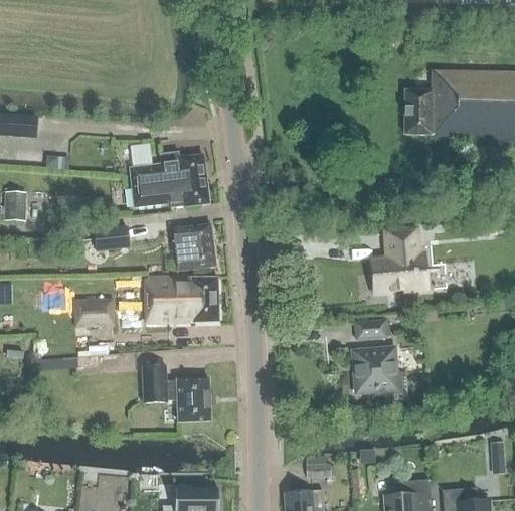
[(514,69),(432,68),(432,89),(405,89),(405,132),(451,133),(451,137),(514,138),(514,69)]
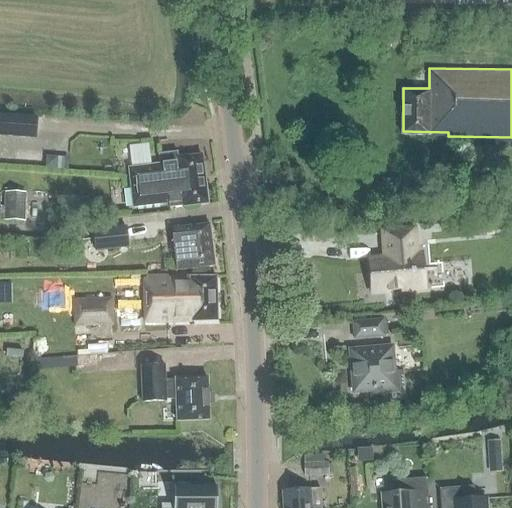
[(0,132),(36,135),(38,113),(0,110),(0,132)]
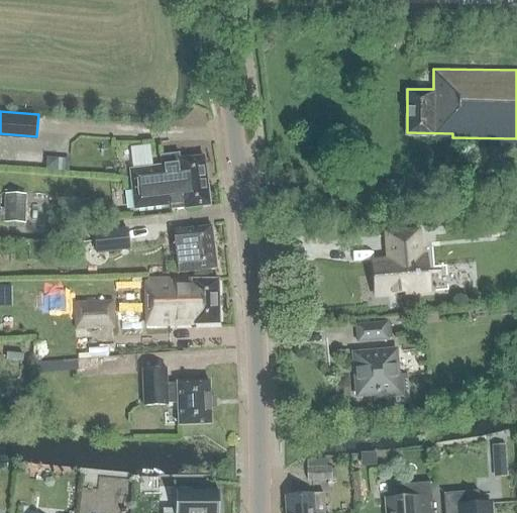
[(161,164),(129,167),(131,187),(206,179),(204,155),(180,158),(179,151),(160,154),(161,164)]
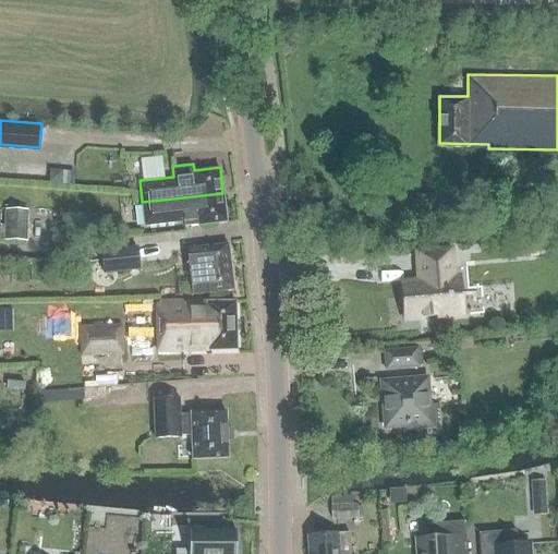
[(63,168),(50,167),(49,181),(62,181),(63,168)]
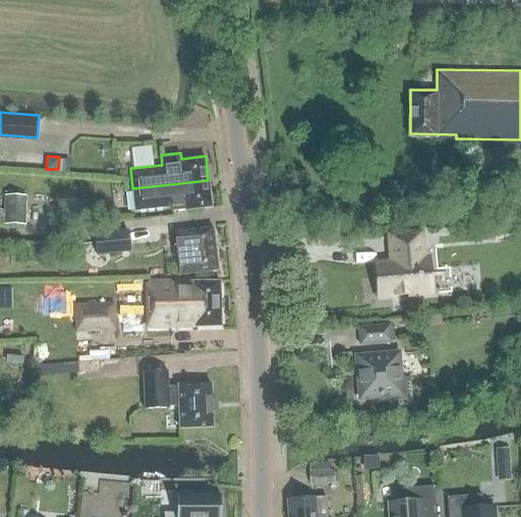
[(208,180),(132,188),(134,208),(171,205),(171,210),(210,206),(208,180)]
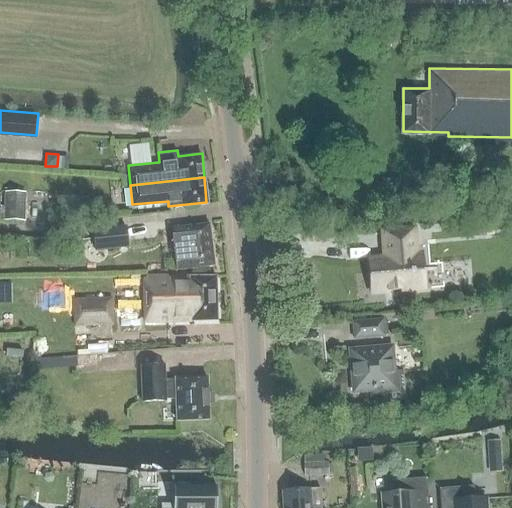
[(26,189),(4,189),(4,218),(25,218),(26,189)]
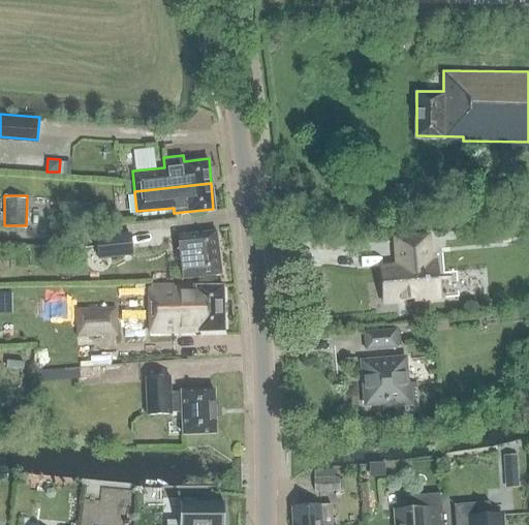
[(179,235),(181,255),(184,277),(221,272),(218,250),(216,229),(179,235)]
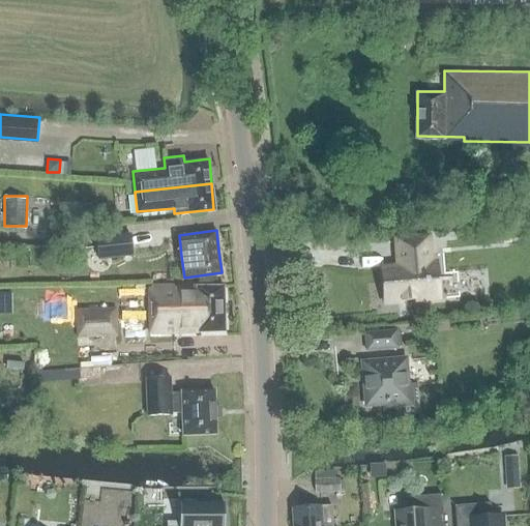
[(129,232),(96,235),(98,257),(131,253),(129,232)]
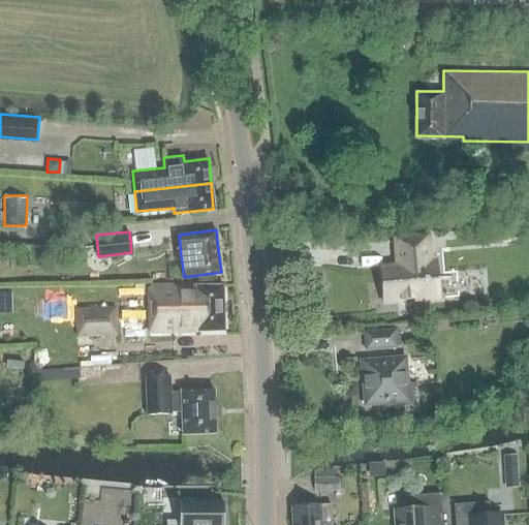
[(436,295),(433,261),(428,261),(425,235),(395,238),(398,265),(381,266),(384,299),(436,295)]
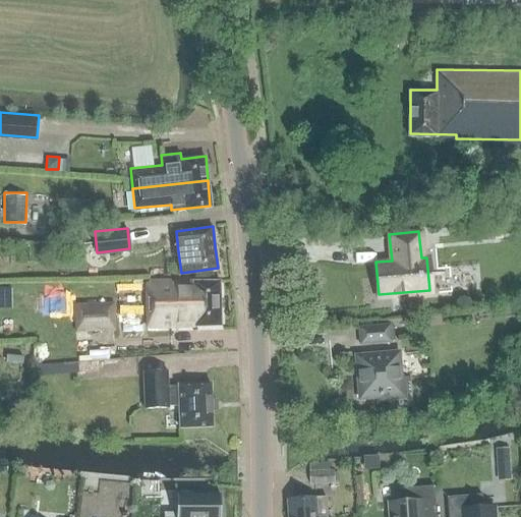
[(195,276),(150,276),(150,291),(148,291),(149,326),(178,325),(197,325),(222,325),(221,280),(195,280),(195,276)]
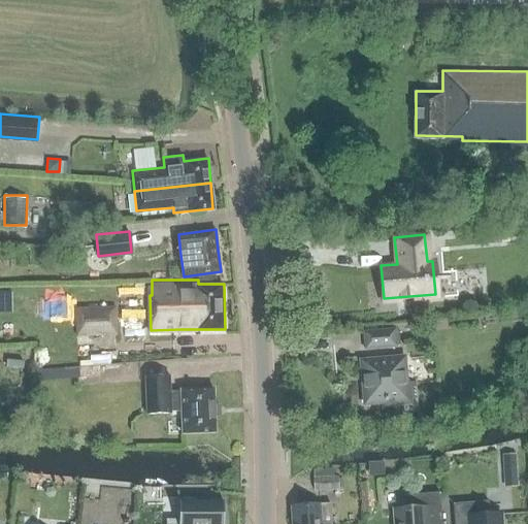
[(116,333),(114,306),(78,306),(78,333),(116,333)]
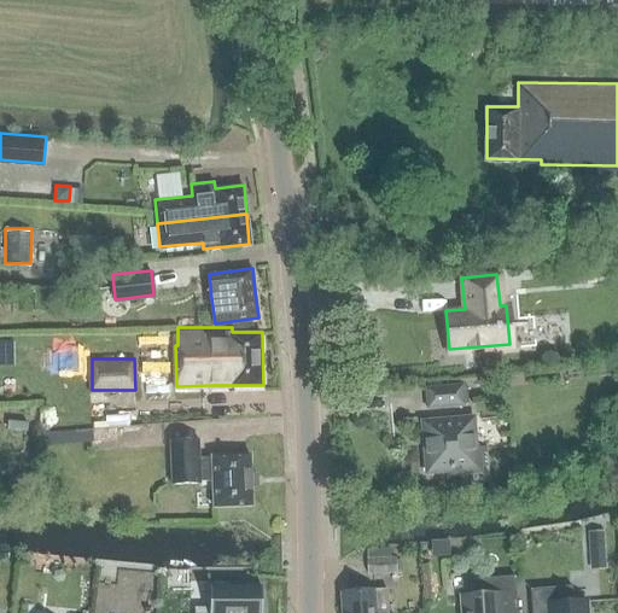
[(464,380),(425,384),(426,407),(465,403),(464,380)]
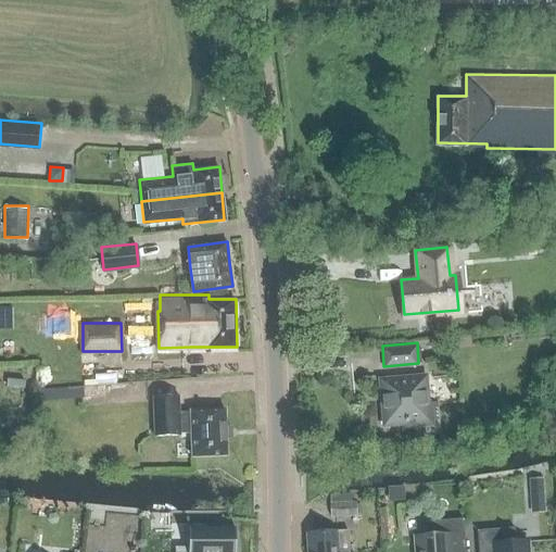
[(422,371),(380,374),(383,417),(405,415),(405,426),(439,423),(436,396),(426,397),(422,371)]
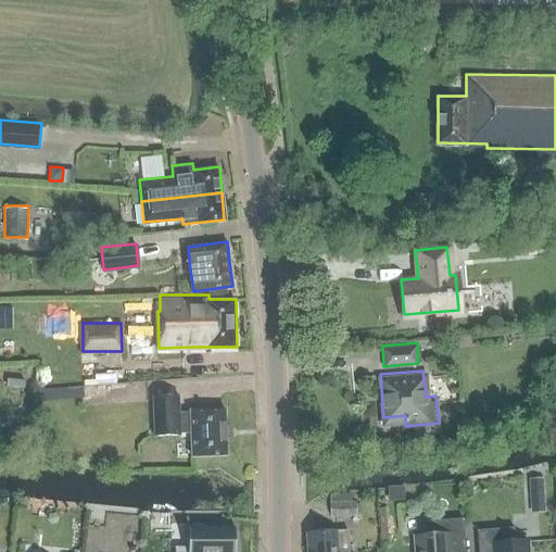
[(189,410),(180,410),(179,392),(152,394),(154,435),(180,434),(180,431),(190,431),(191,455),(228,454),(227,436),(232,436),(231,424),(227,424),(226,405),(189,408),(189,410)]
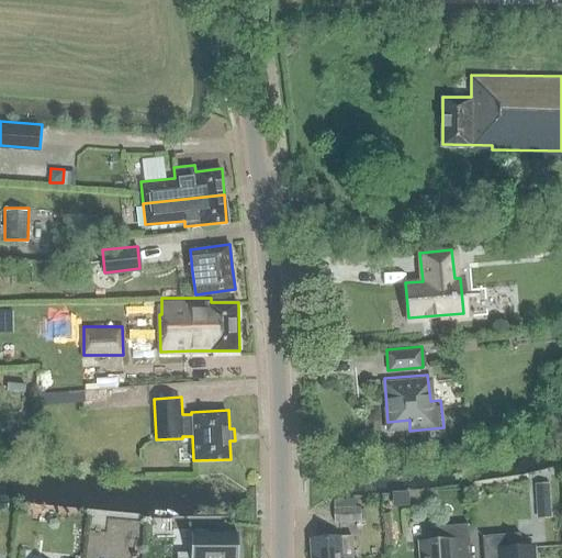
[(551,479),(532,480),(534,499),(552,498),(551,479)]
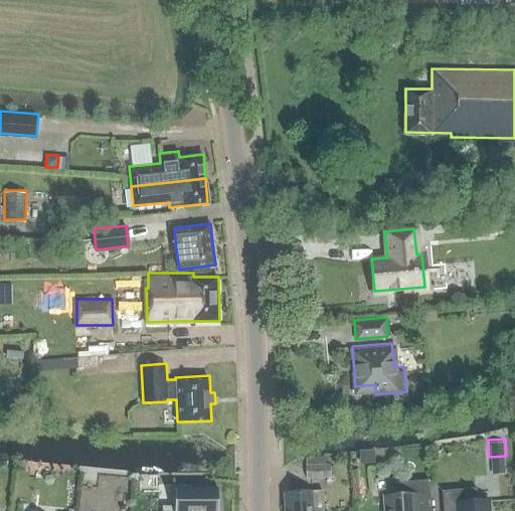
[(329,462),(305,463),(306,477),(330,476),(329,462)]
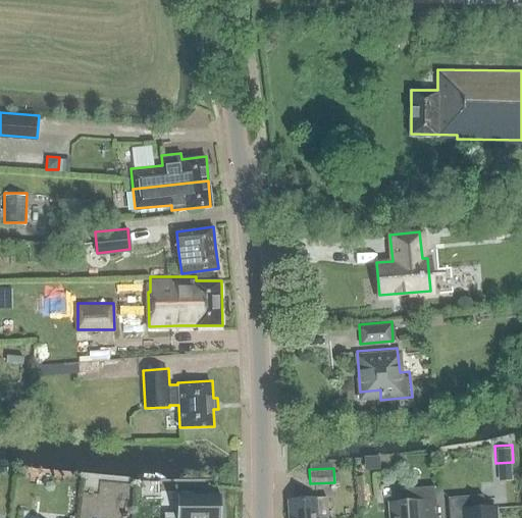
[(389,502),(389,517),(436,517),(434,484),(399,487),(400,501),(389,502)]
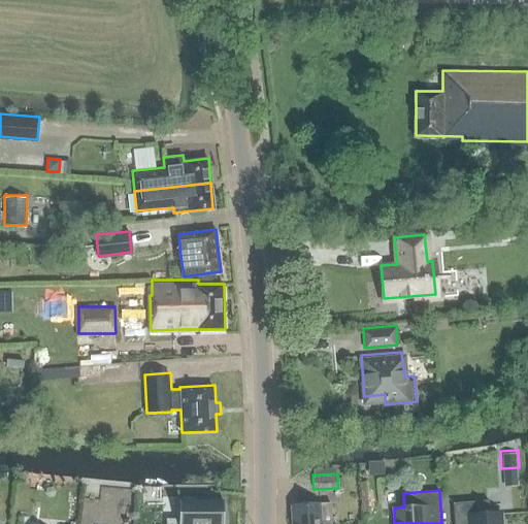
[(166,517),(165,523),(223,523),(223,498),(178,498),(178,517),(166,517)]
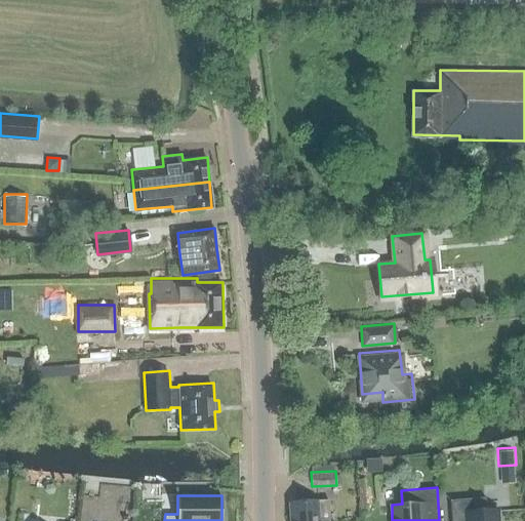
[(485,495),(450,498),(451,520),(497,520),(497,509),(486,510),(485,495)]
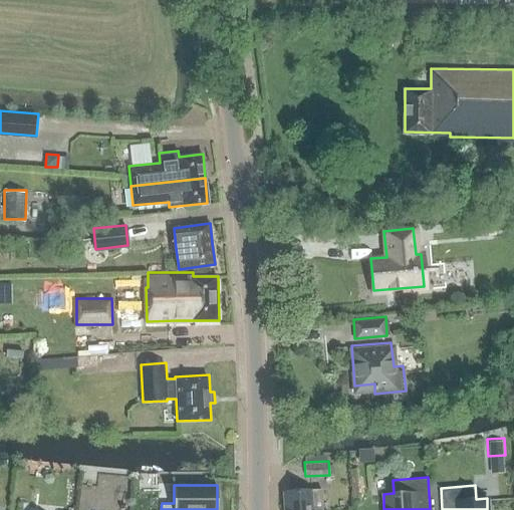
[(323,509),(323,490),(312,491),(312,490),(284,491),(284,509),(323,509)]
